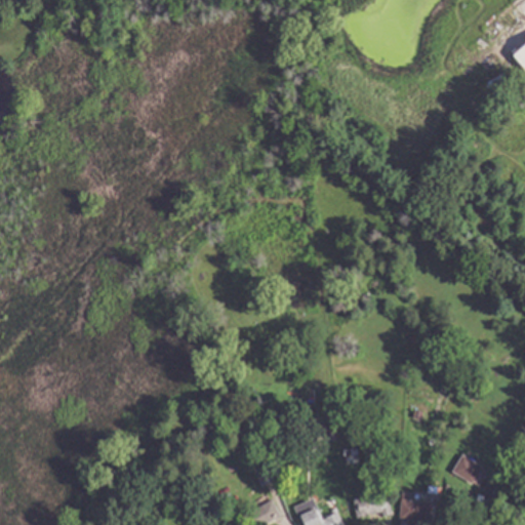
[(524,67),(515,55),(524,46),(524,67)]
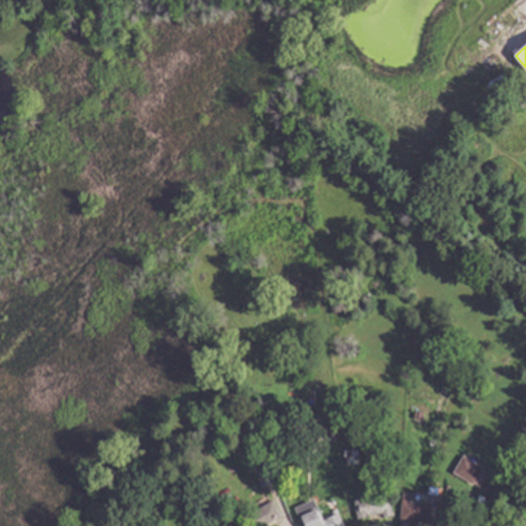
[(424,412),(423,419),(416,418),(417,411),(424,412)]
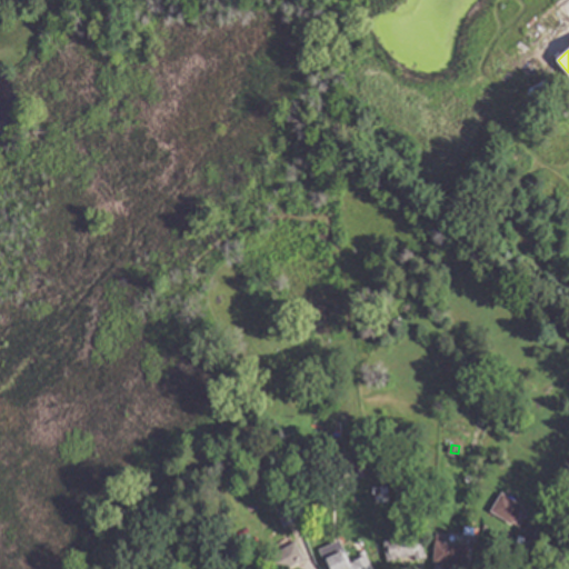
[(347,458),(325,459),(323,448),(347,447),(347,458)]
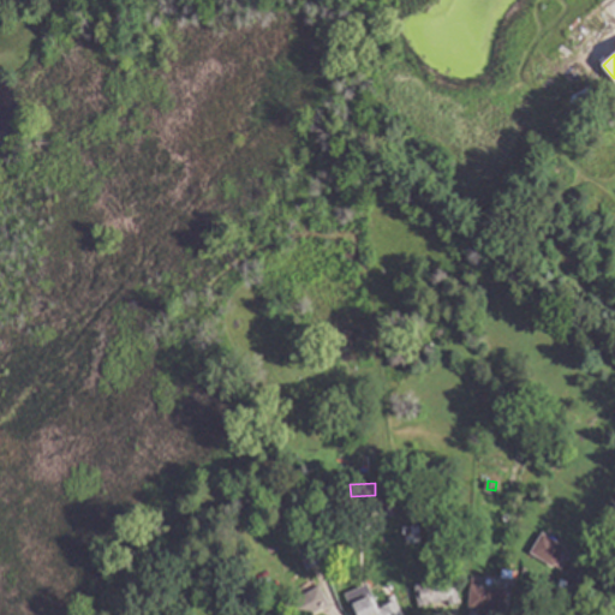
[(258,496),(248,503),(240,494),(251,485),(258,496)]
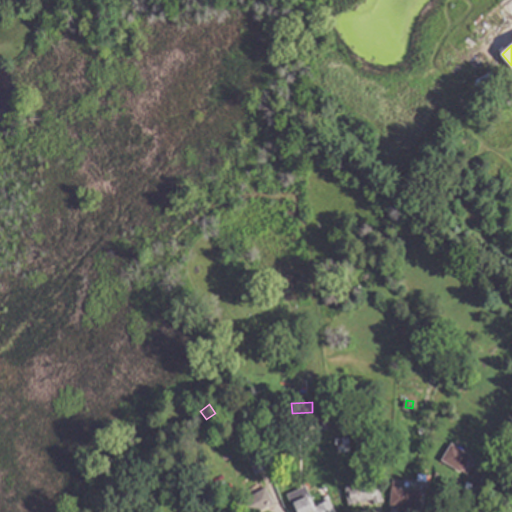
[(351,452),(337,453),(336,439),(349,438),(351,452)]
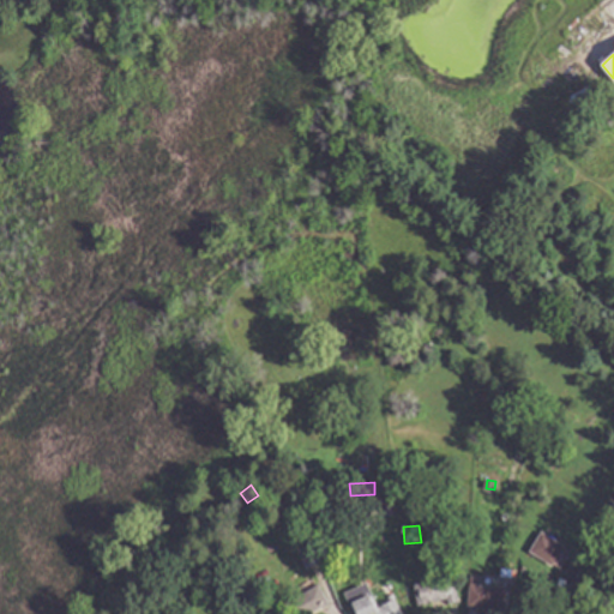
[(572,551),(561,570),(530,552),(542,533),(572,551)]
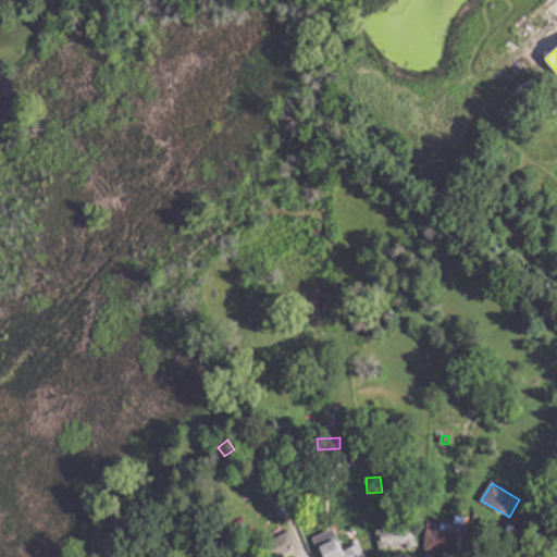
[(292,510),(279,516),(272,498),(285,493),(292,510)]
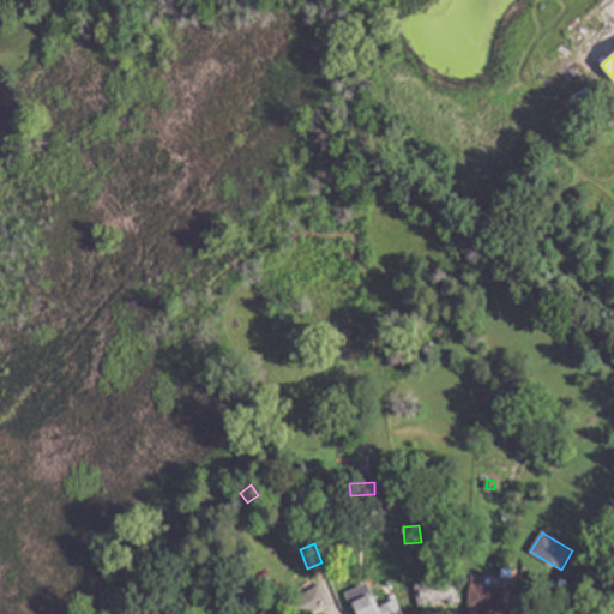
[(456,602),(450,603),(450,601),(419,606),(415,582),(452,576),(456,602)]
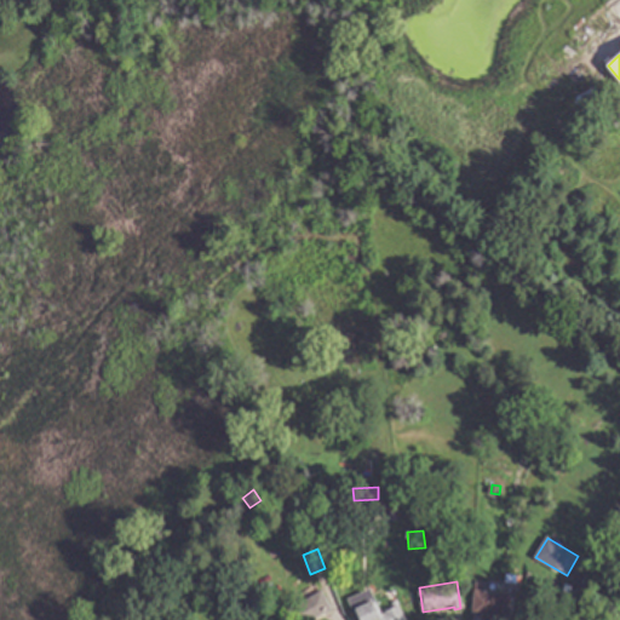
[(488,583),(487,592),(514,595),(512,618),(472,614),(476,581),(488,583)]
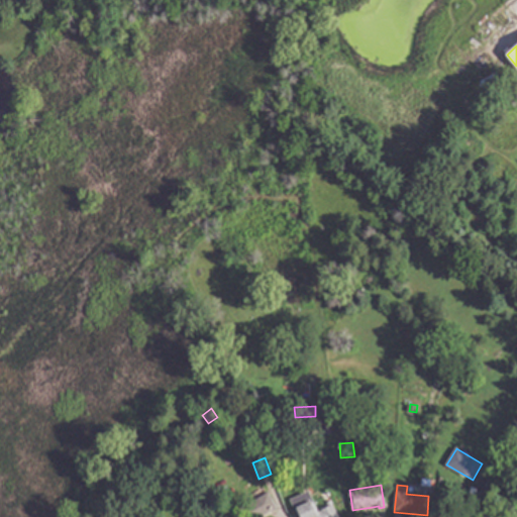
[(232,497),(225,501),(220,494),(227,490),(232,497)]
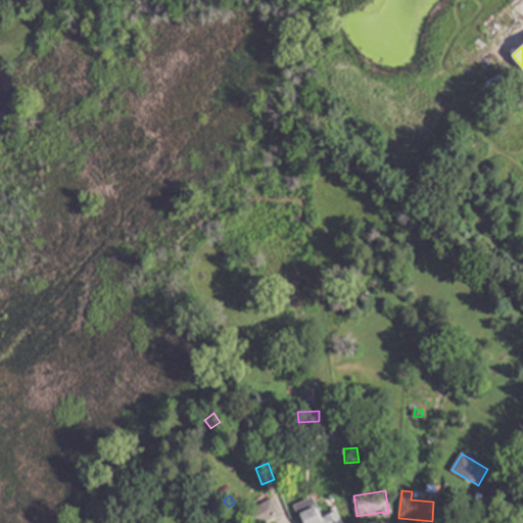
[(282,514),(265,522),(242,522),(239,517),(273,497),(282,514)]
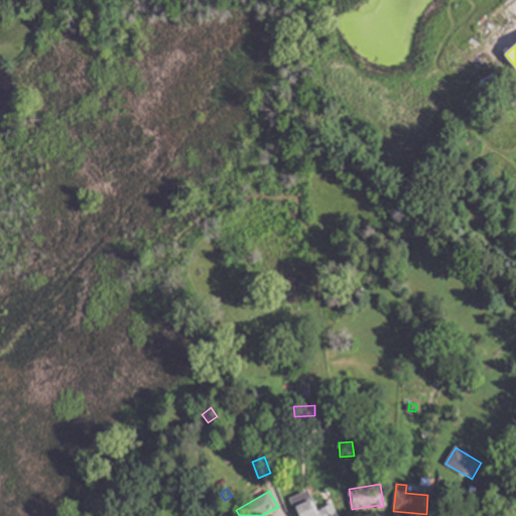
[(316,513),(335,505),(339,515),(297,515),(294,507),(311,500),(316,513)]
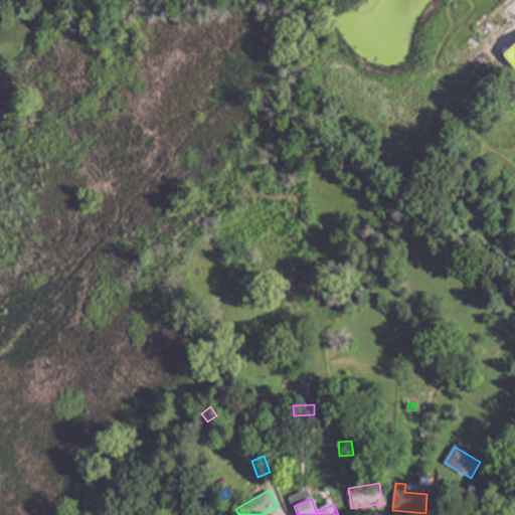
All buildings are outlined.
